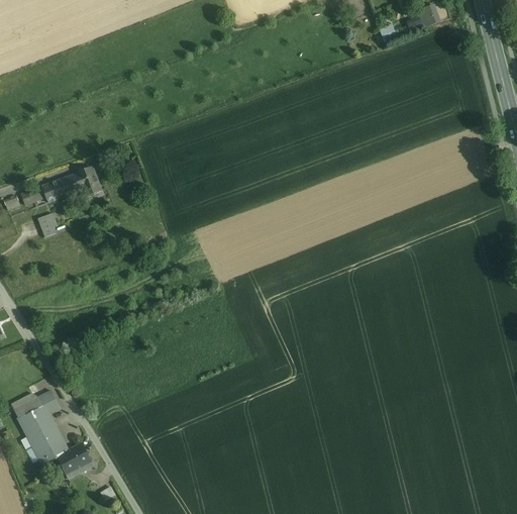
[(434,3),(418,9),(424,25),(440,19),(434,3)]
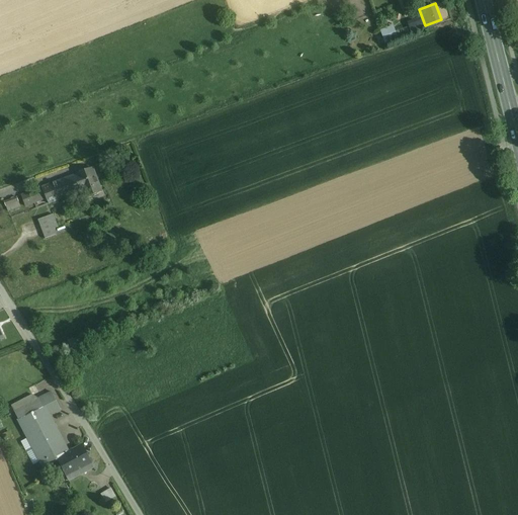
[(393,24),(381,28),(385,39),(397,34),(393,24)]
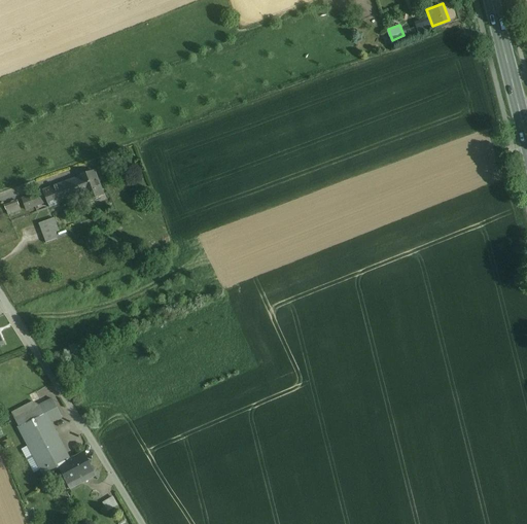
[(79,174),(43,188),(47,199),(48,204),(85,190),(88,196),(102,189),(94,168),(79,174)]
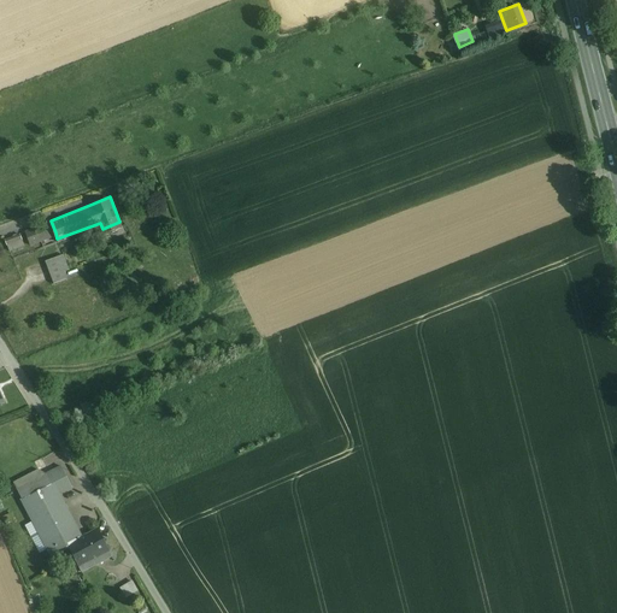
[(51,220),(25,229),(30,242),(56,233),(51,220)]
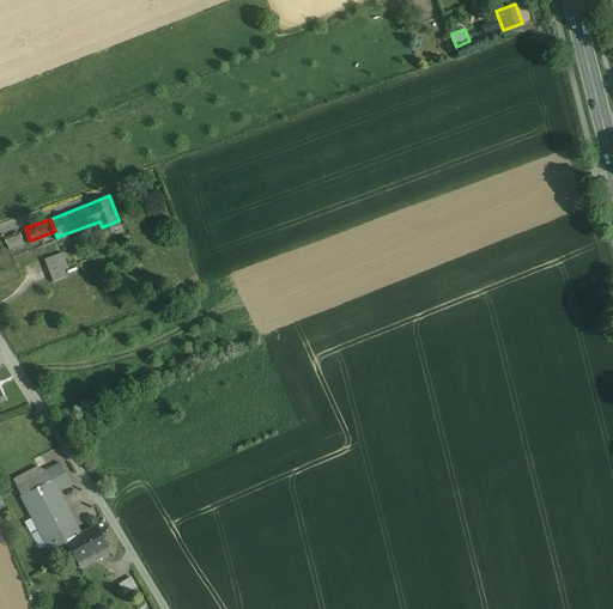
[(12,247),(28,239),(22,227),(7,235),(12,247)]
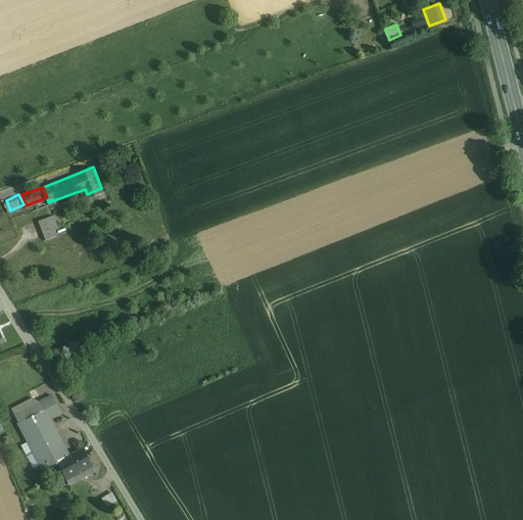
[(50,215),(38,220),(45,238),(57,234),(50,215)]
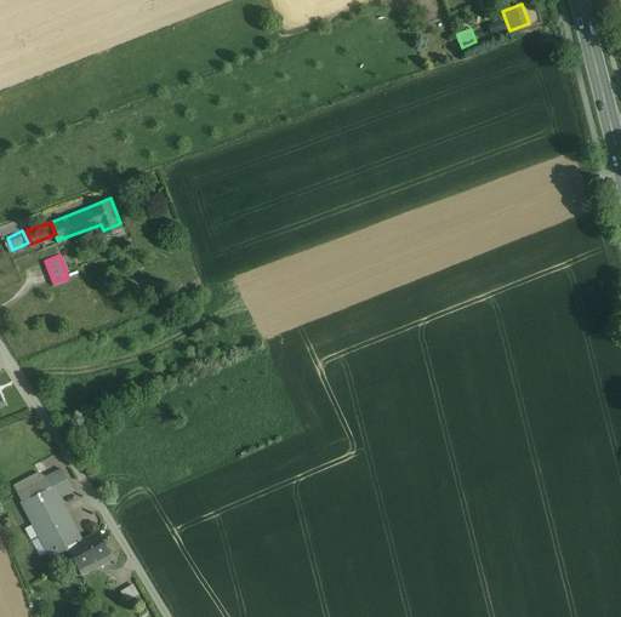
[(33,527),(66,509),(58,495),(41,504),(36,493),(66,478),(61,467),(16,491),(33,527)]
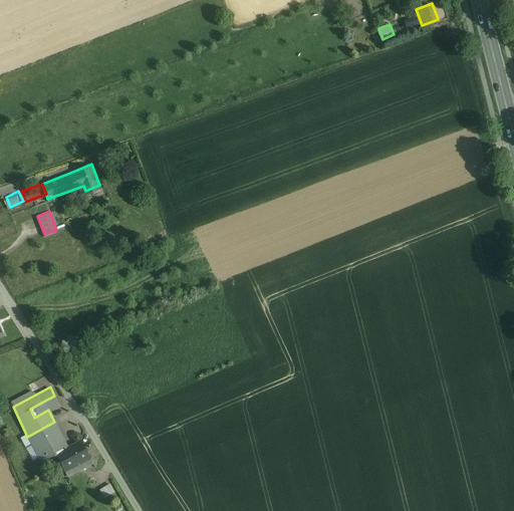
[(54,396),(30,409),(34,418),(48,410),(60,404),(55,396),(54,396)]
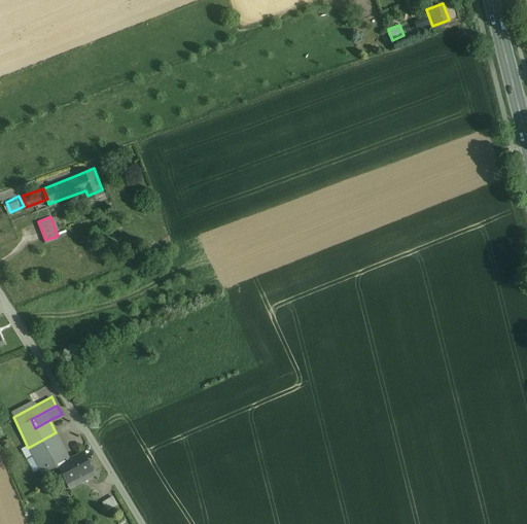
[(56,432),(28,448),(37,469),(54,461),(67,488),(78,482),(77,479),(71,483),(60,462),(67,458),(56,432)]
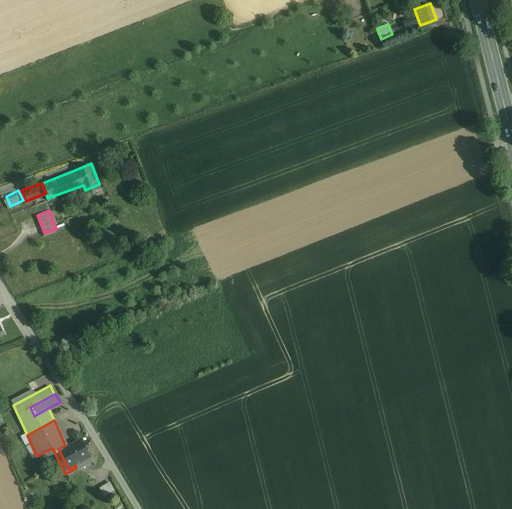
[(9,423),(3,426),(6,432),(12,429),(9,423)]
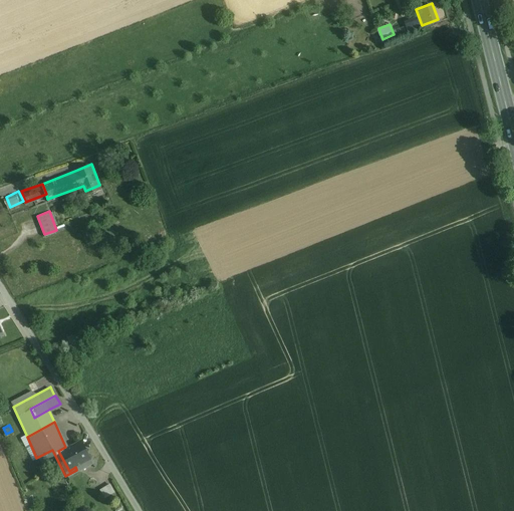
[(65,447),(58,451),(69,471),(75,467),(91,458),(81,439),(65,447)]
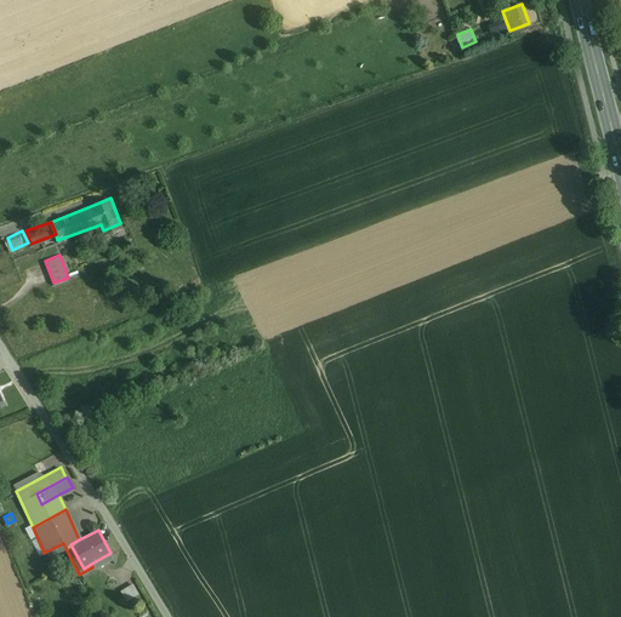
[(123,587),(129,598),(141,592),(136,581),(123,587)]
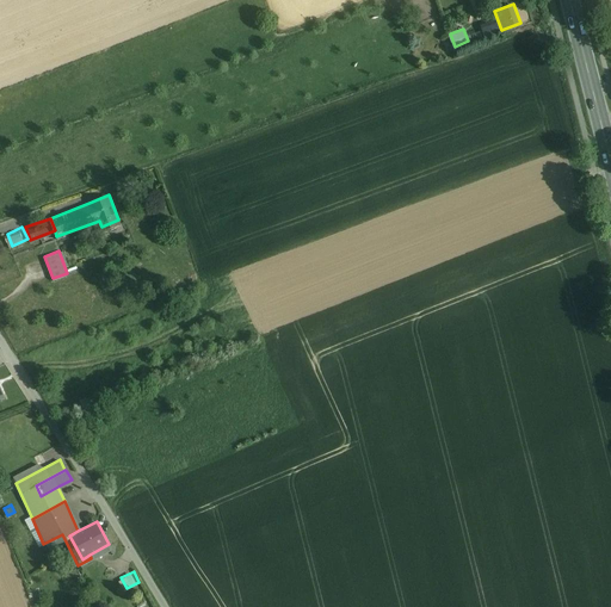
All buildings are outlined.
